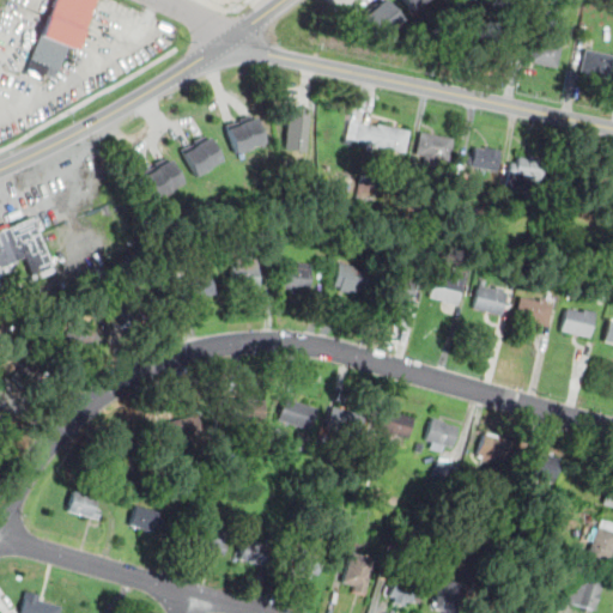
[(56,80),(44,76),(42,83),(25,76),(55,0),(97,0),(77,52),(70,49),(56,80)]
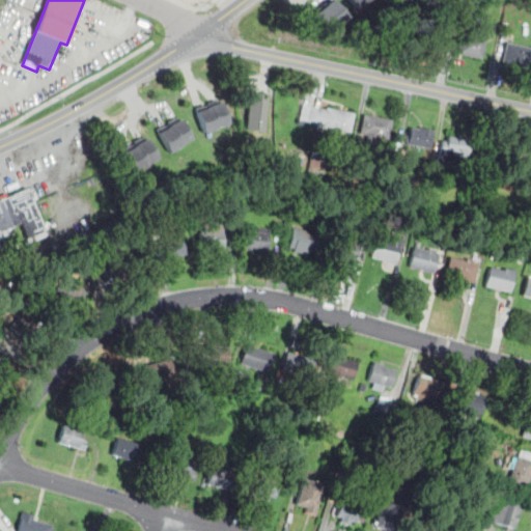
[(336,0),(351,17),(330,34),(316,18),(336,0)]
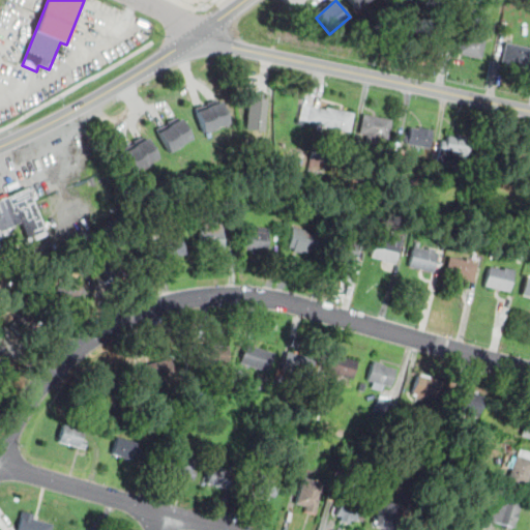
[(367,0),(357,9),(349,0),(367,0)]
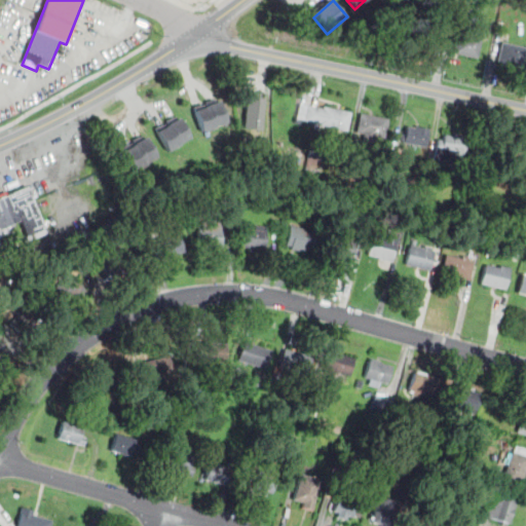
[(482,40),(477,58),(453,52),(457,34),(482,40)]
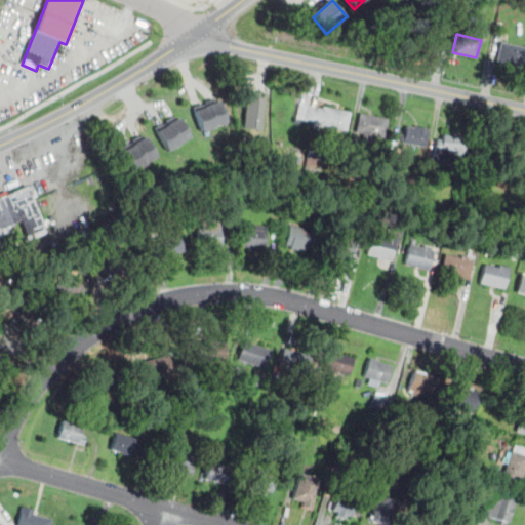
[(524,48),(520,67),(496,62),(500,43),(524,48)]
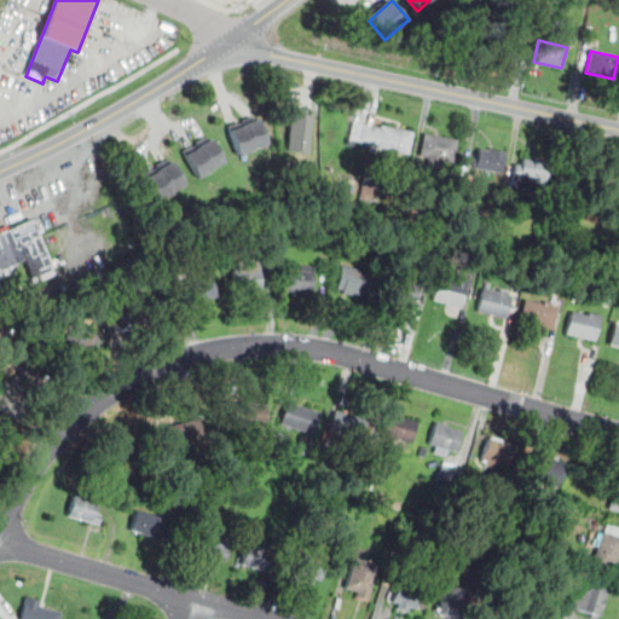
[(289,151),(310,152),(311,110),(290,110),(289,151)]
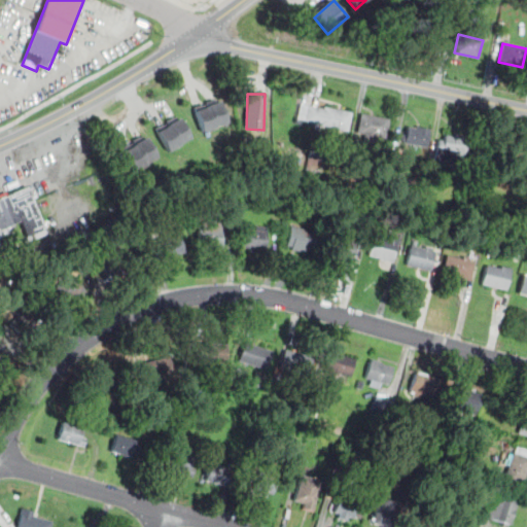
[(202,131),(226,124),(219,102),(195,109),(202,131)]
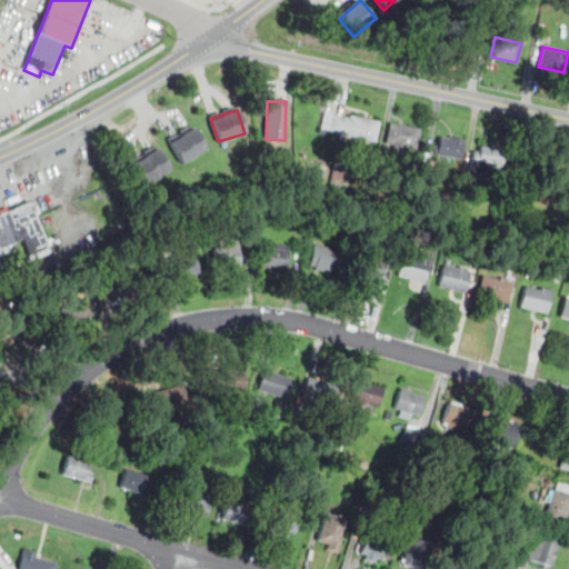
[(347,142),(337,140),(338,132),(318,128),(321,111),(348,117),(348,116),(378,122),(373,142),(348,137),(347,142)]
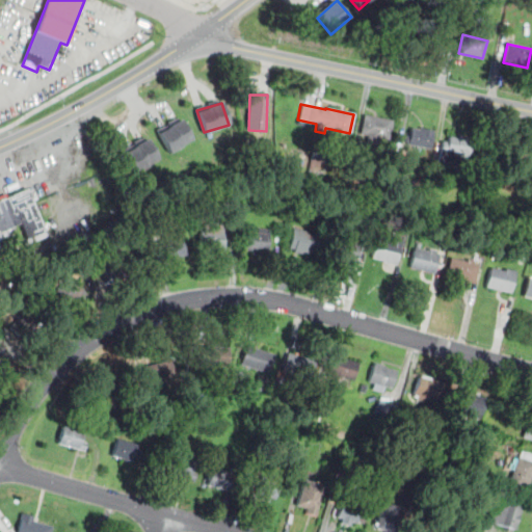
[(367,134),(363,133),(367,116),(392,122),(388,138),(382,137),(381,139),(367,136),(367,134)]
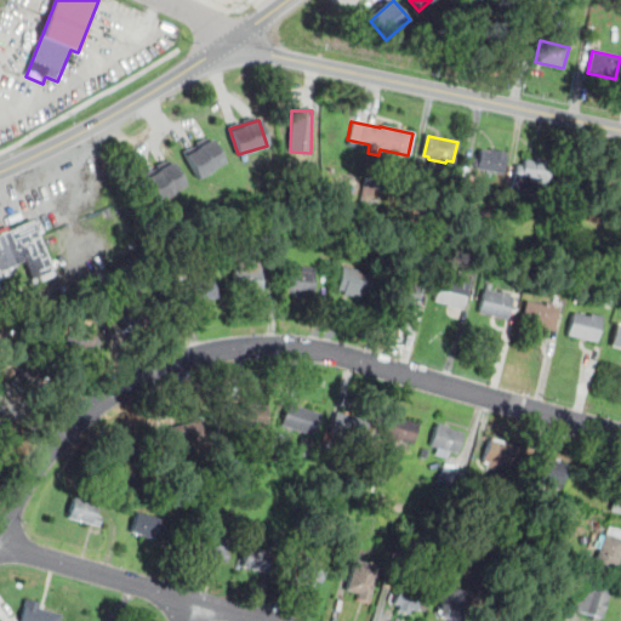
[(183,152),(197,178),(224,164),(212,137),(183,152)]
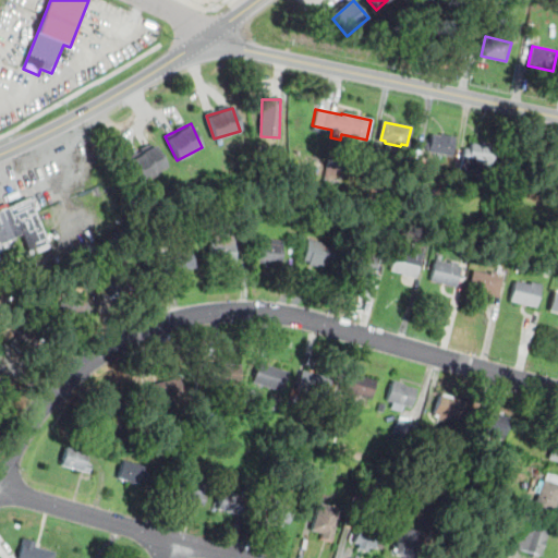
[(443,137),(444,135),(456,137),(451,157),(428,152),(433,135),(443,137)]
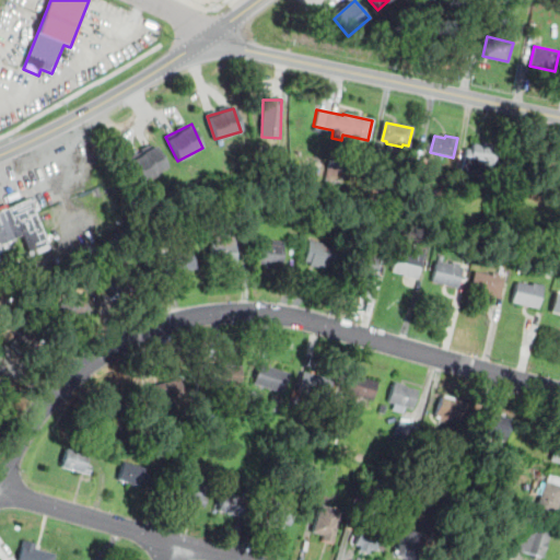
[(493,166),(483,164),(481,175),(463,171),(467,150),(471,151),(474,142),(482,144),(483,143),(498,147),(493,166)]
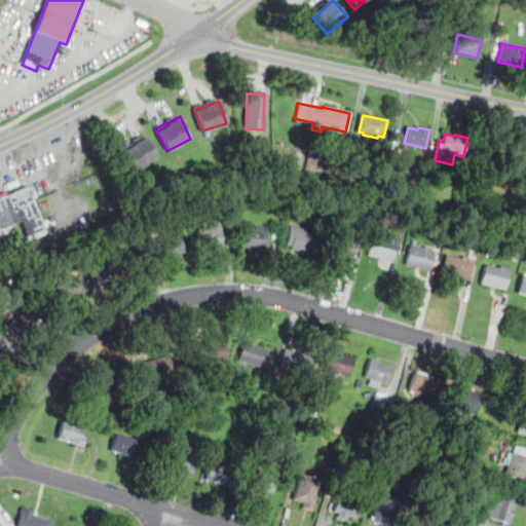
[(132,168),(156,160),(148,137),(124,145),(132,168)]
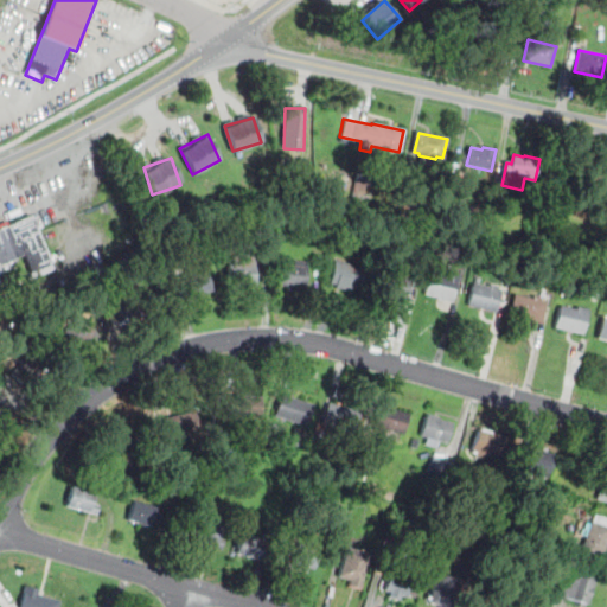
[(369,174),(365,195),(355,192),(359,172),(369,174)]
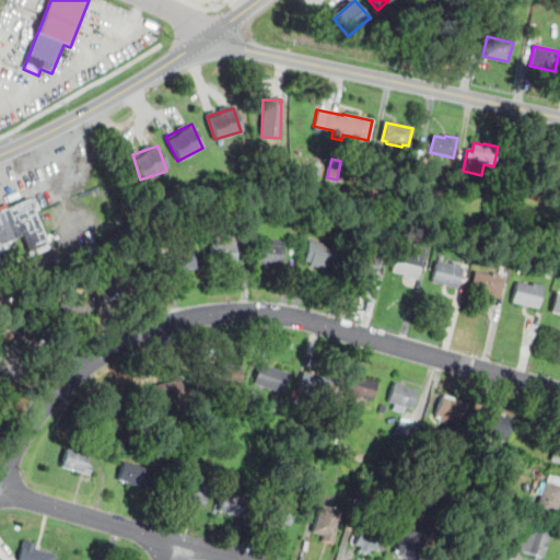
[(0,209),(28,197),(48,241),(28,249),(22,235),(2,244),(0,243),(0,209)]
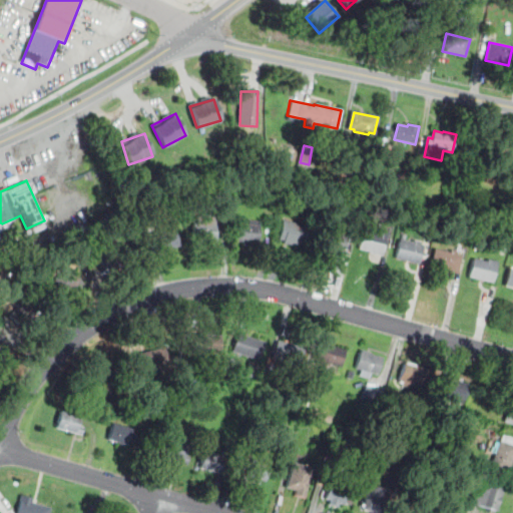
[(300,240),(299,244),(286,241),(286,237),(280,236),(284,218),(310,223),(306,242),(300,240)]
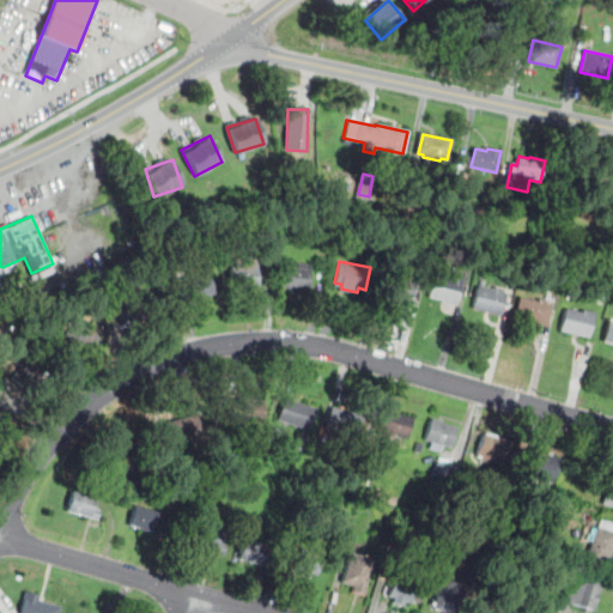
[(247,267),(247,263),(259,263),(259,289),(232,287),(232,267),(247,267)]
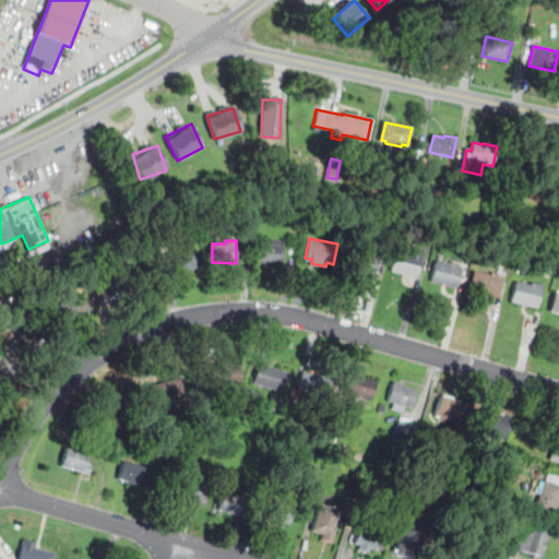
[(273,242),(273,240),(284,241),(282,265),(259,263),(261,241),(273,242)]
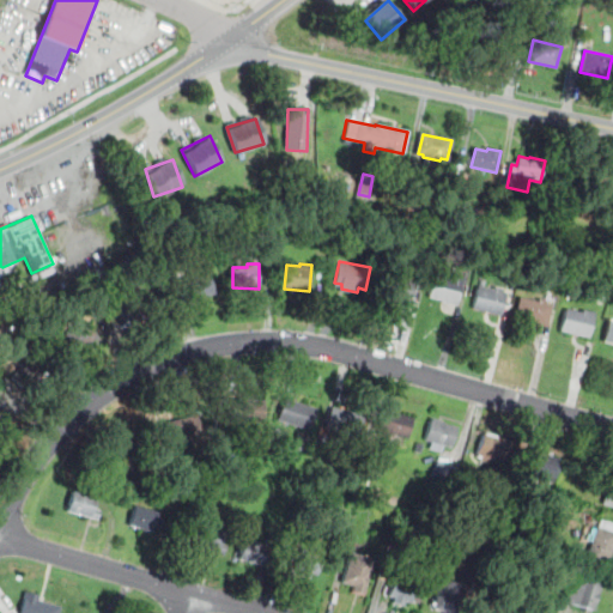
[(187,298),(181,299),(177,283),(208,274),(214,295),(188,303),(187,298)]
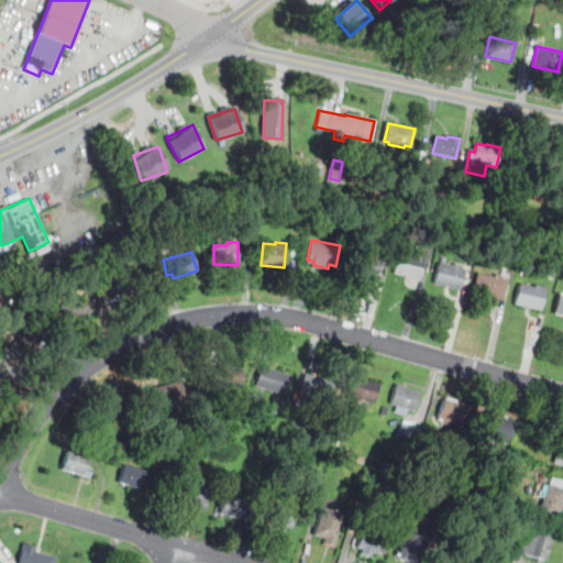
[(421,278),(396,272),(400,253),(412,256),(414,252),(427,255),(421,278)]
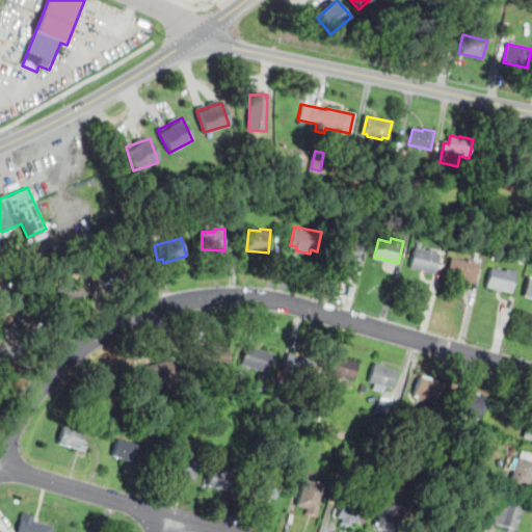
[(357,262),(333,256),(337,239),(362,245),(357,262)]
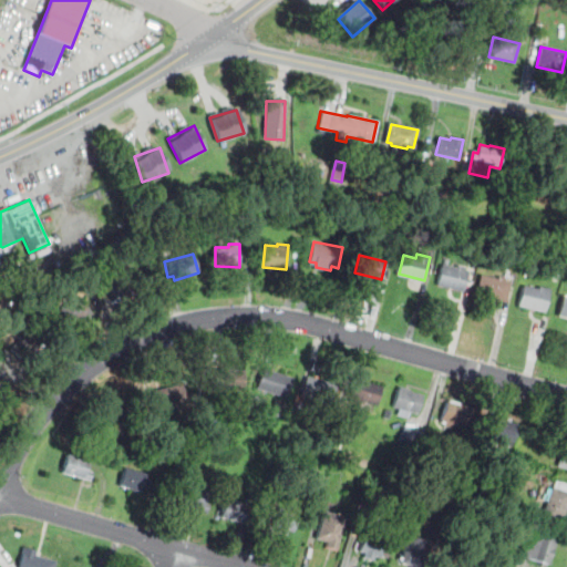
[(464,268),(463,272),(468,274),(464,292),(437,285),(442,267),(456,270),(457,267),(464,268)]
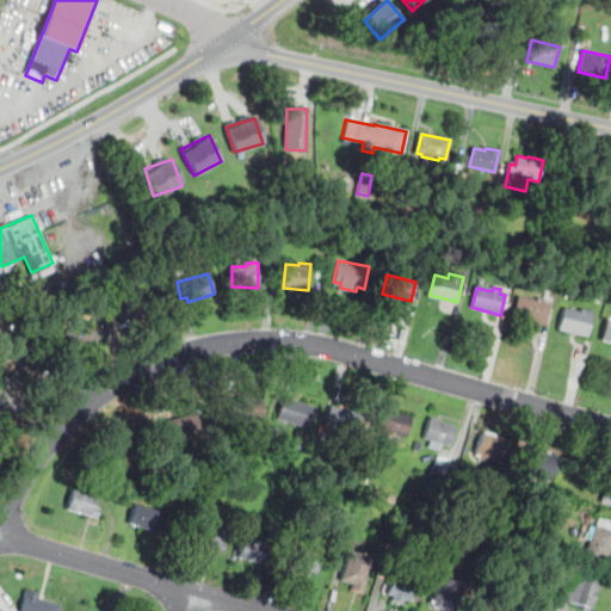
[(535,302),(535,298),(543,301),(542,303),(550,306),(544,326),(513,318),(518,297),(535,302)]
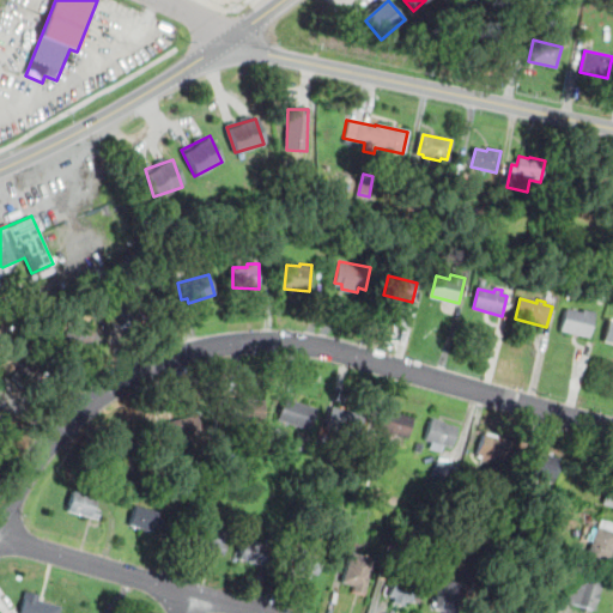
[(582,310),(596,314),(590,337),(560,329),(565,310),(581,315),(582,310)]
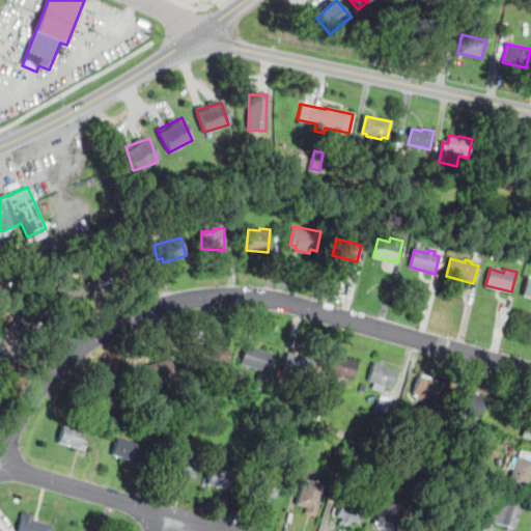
[(30,310),(48,331),(29,348),(10,328),(30,310)]
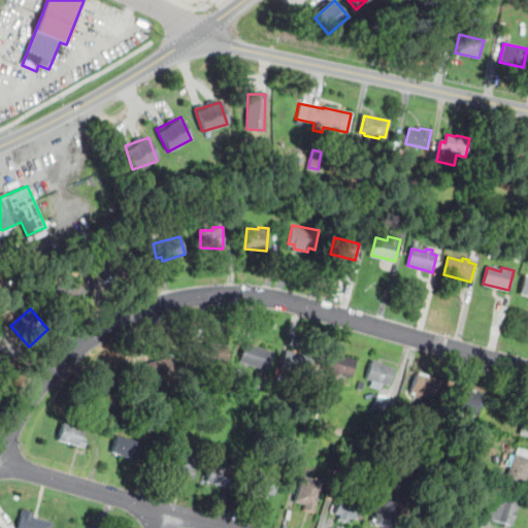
[(273,354),(268,370),(239,361),(244,343),(273,354)]
